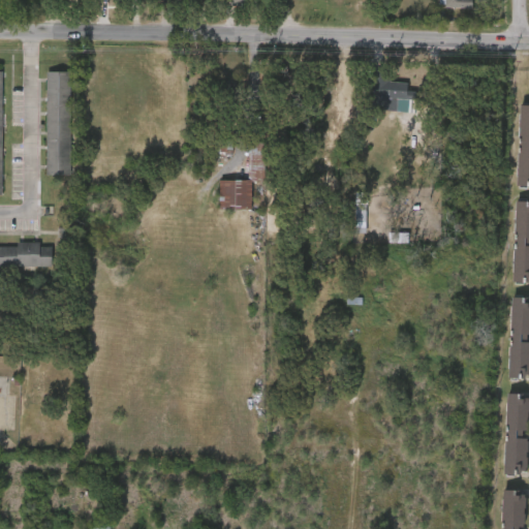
[(472,8),(472,0),(439,0),(440,6),(472,8)]
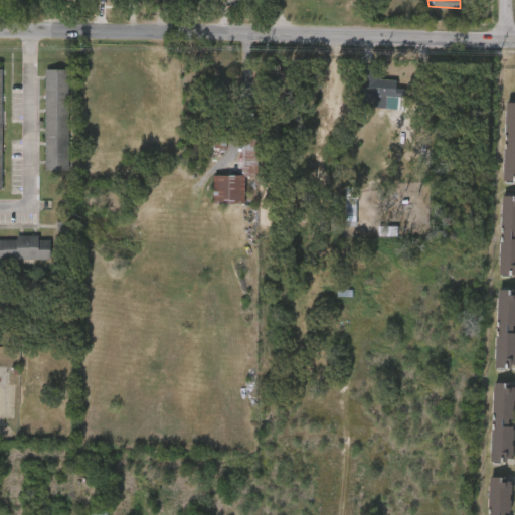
[(45,171),(68,172),(70,70),(46,70),(45,171)]
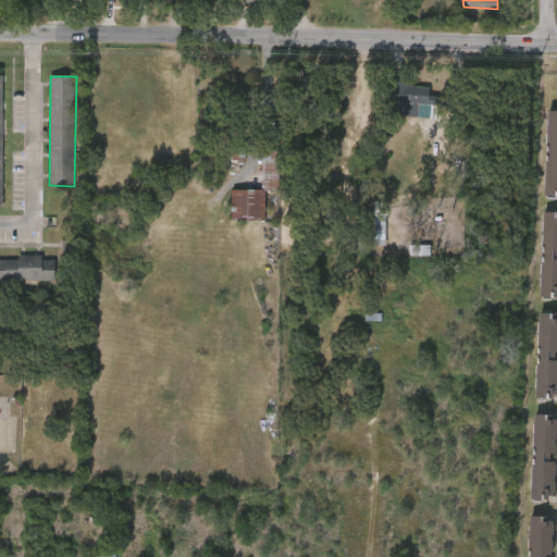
[(430,87),(403,87),(403,94),(393,94),(392,118),(436,119),(436,97),(430,96),(430,87)]
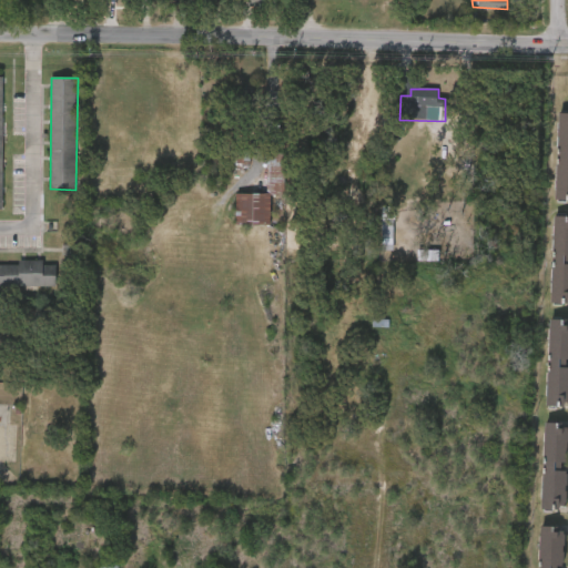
[(557,113),(567,113),(567,200),(556,200),(557,113)]
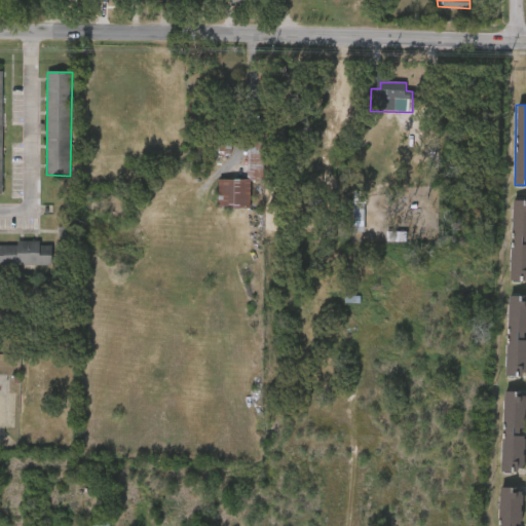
[(232,141),(215,140),(214,152),(231,153),(232,141)]
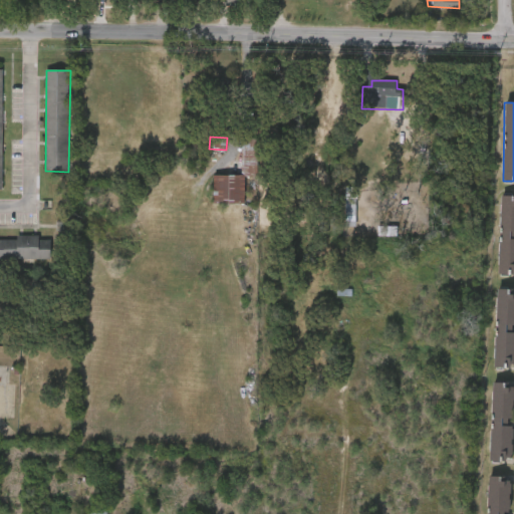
[(257,176),(258,139),(242,139),(242,176),(257,176)]
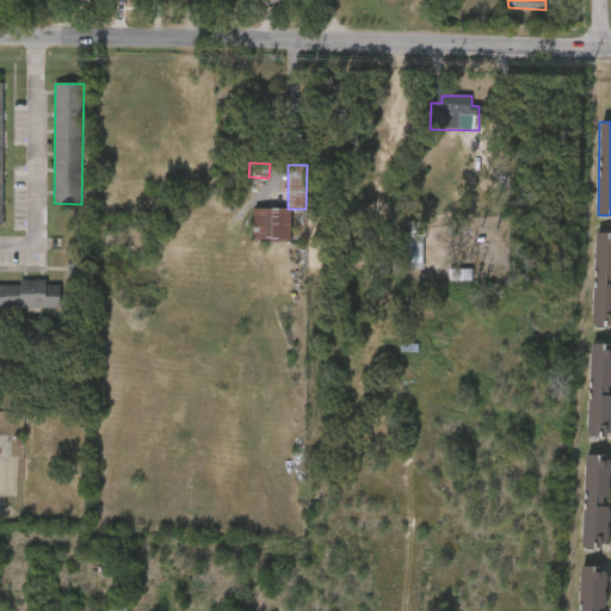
[(253,209),(253,242),(291,244),(291,209),(253,209)]
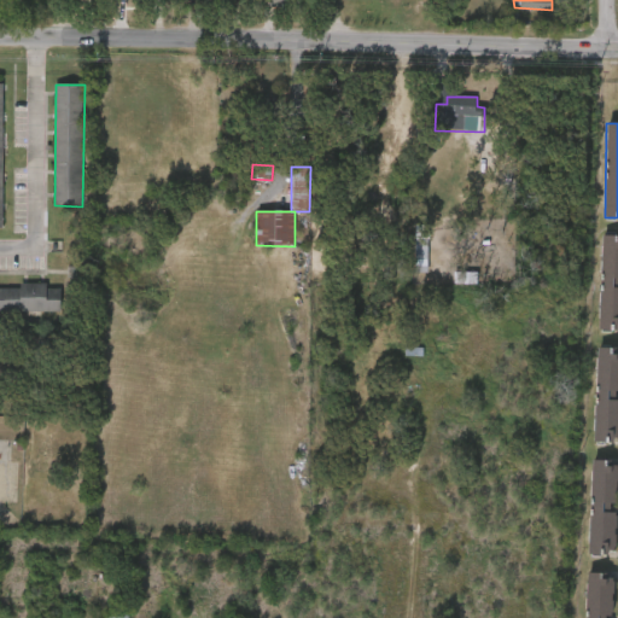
[(415,273),(429,274),(430,226),(417,226),(415,273)]
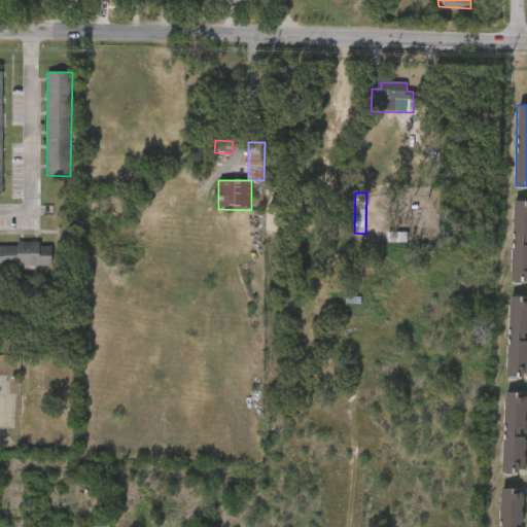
[(513,201),(526,201),(526,281),(512,281),(513,201)]
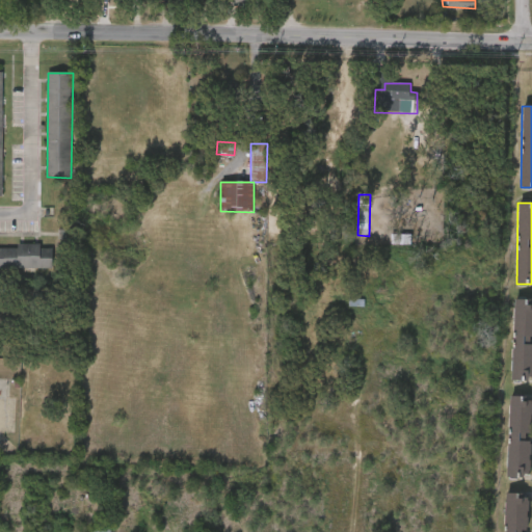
[(392,233),(392,244),(411,245),(411,233),(392,233)]
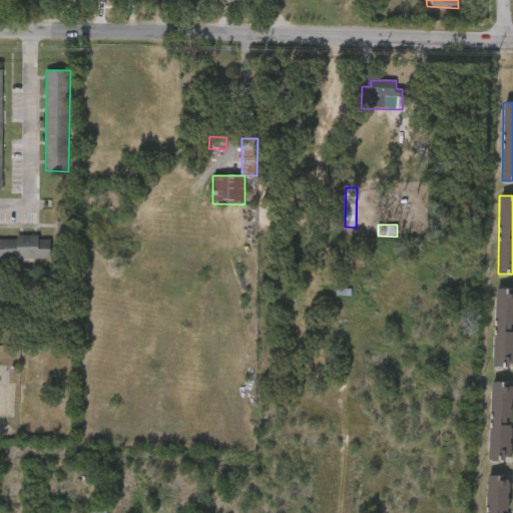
[(0,259),(50,260),(50,239),(40,239),(40,235),(17,235),(17,239),(0,239),(0,259)]
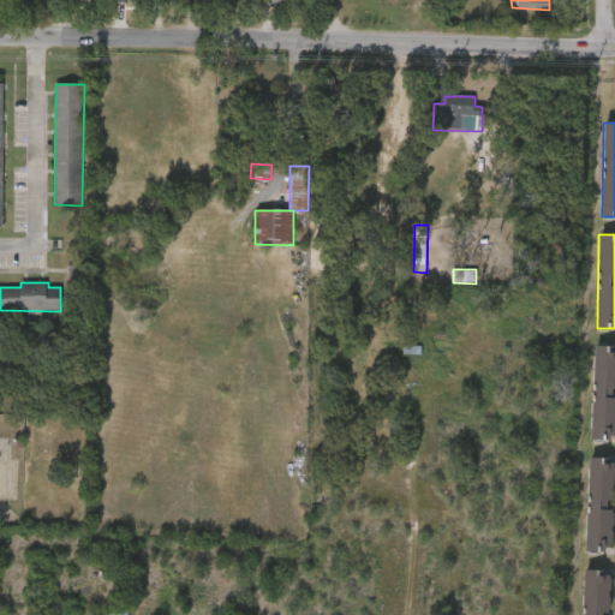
[(614,440),(592,440),(592,346),(614,346),(614,440)]
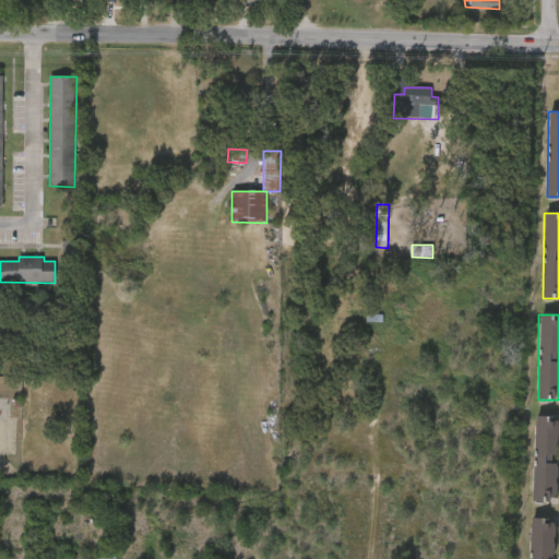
[(533,500),(535,415),(558,416),(557,501),(533,500)]
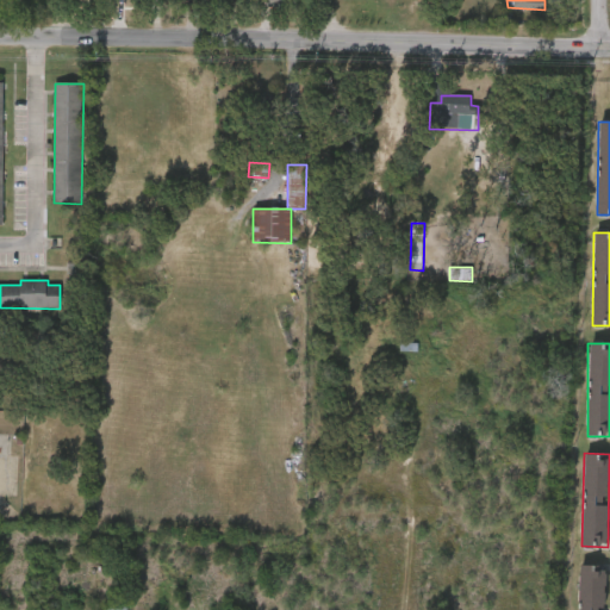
[(604,607),(591,607),(591,609),(578,609),(578,565),(604,565),(604,607)]
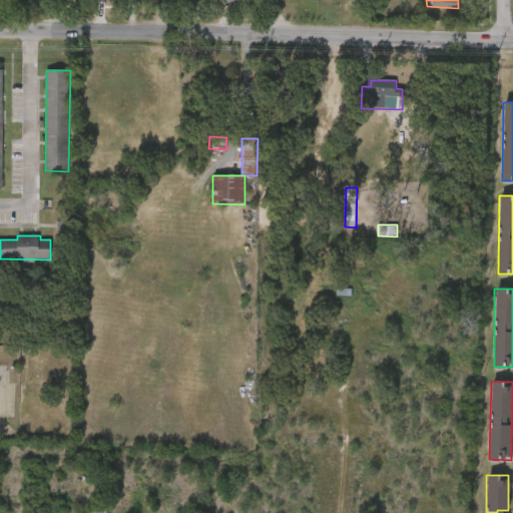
All buildings are outlined.
